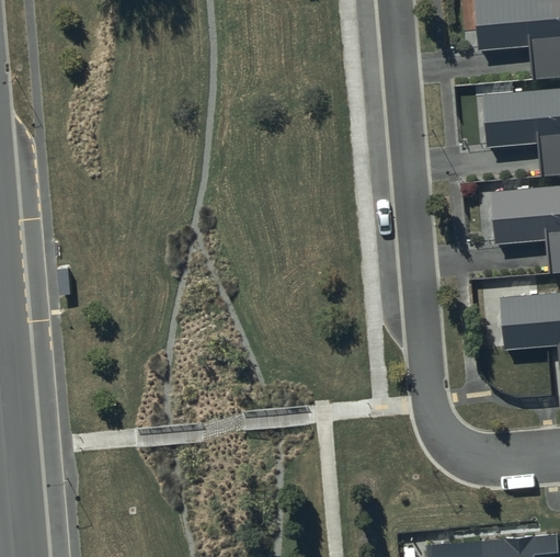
[(559,0),(472,0),(478,50),(529,46),(533,79),(559,76),(559,0)]
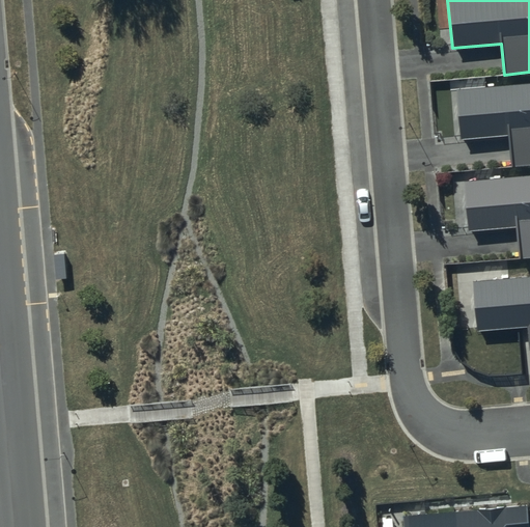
[(529,86),(458,92),(462,140),(507,136),(509,168),(529,166),(529,86)]
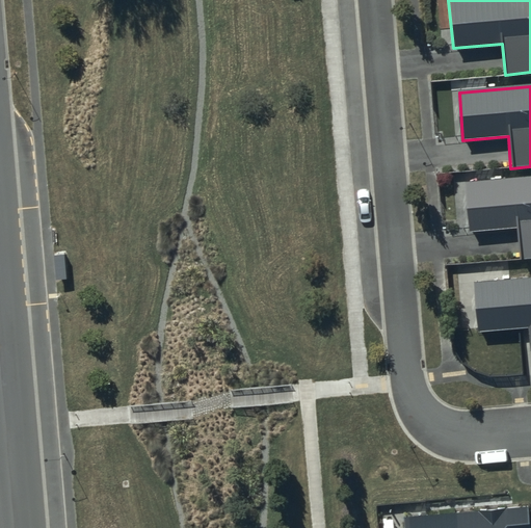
[(530,177),(465,183),(469,231),(518,227),(521,259),(530,257),(530,177)]
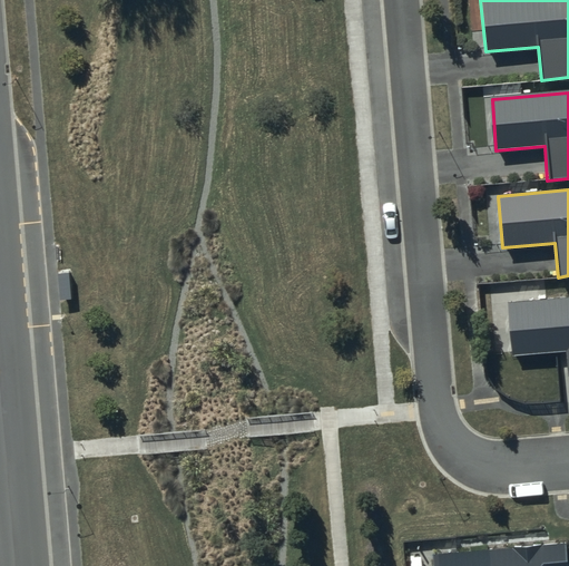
[(568,298),(507,303),(512,355),(566,350),(568,376),(568,298)]
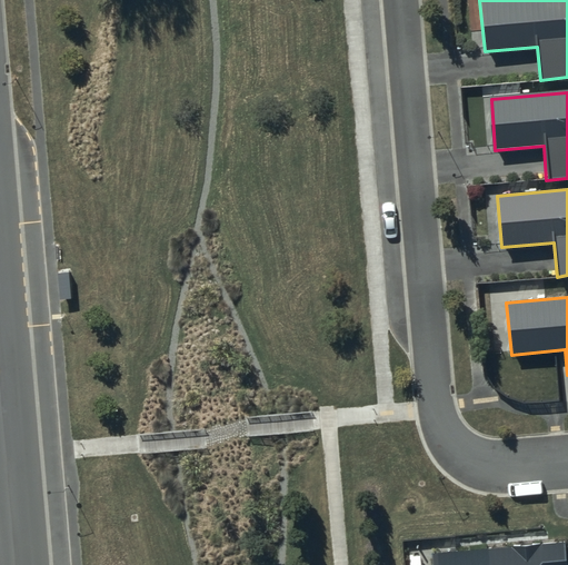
[(566,564),(564,543),(432,553),(432,564),(566,564)]
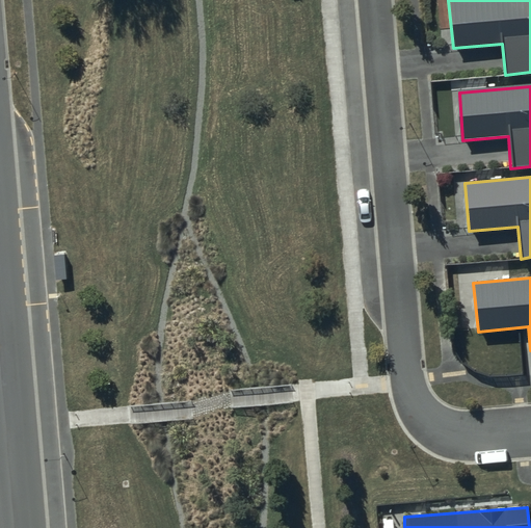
All buildings are outlined.
